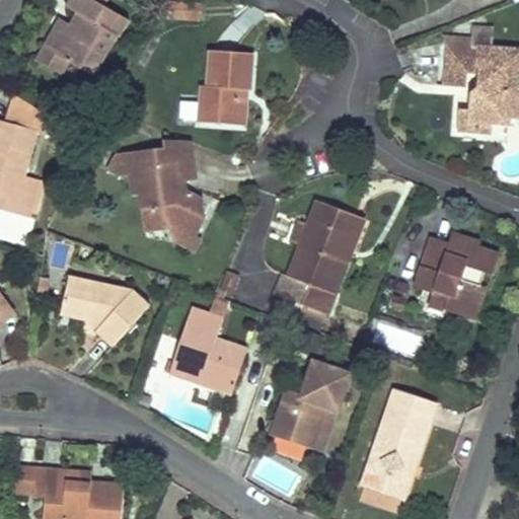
[(86,0),(54,0),(52,5),(65,13),(53,34),(47,31),(35,52),(65,70),(80,76),(104,32),(109,34),(118,17),(91,3),(86,0)]
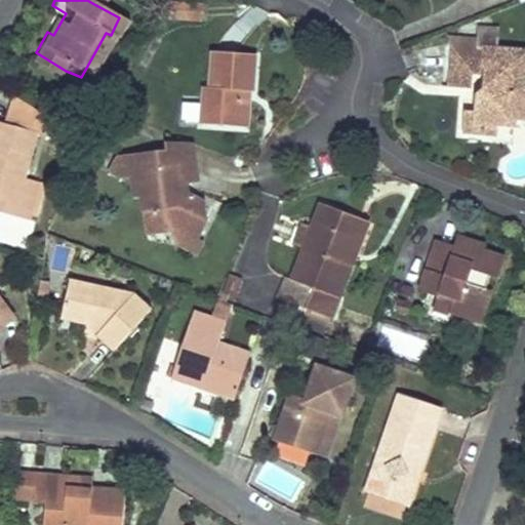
[(53,35),(66,13),(52,5),(19,64),(56,84),(66,71),(36,52),(47,32),(53,35)]
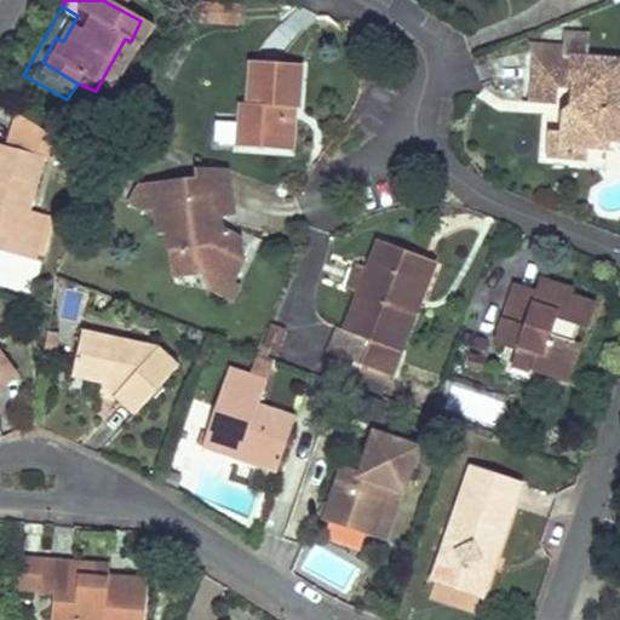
[(570,62),(570,56),(587,57),(589,32),(566,30),(564,44),(534,41),(532,59),(556,61),(570,62)]
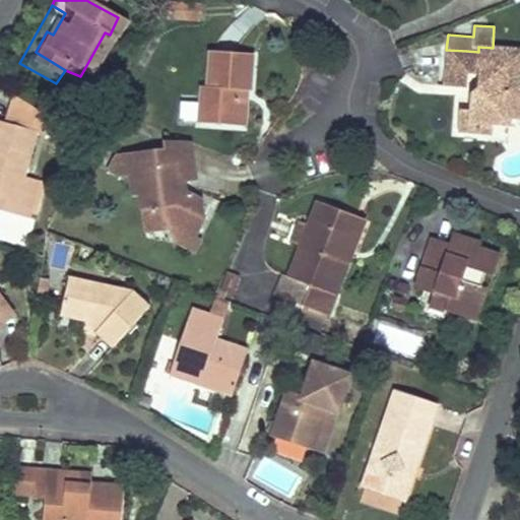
[(251,88),(255,49),(211,44),(209,80),(204,80),(203,95),(201,115),(239,118),(242,88),(251,88)]
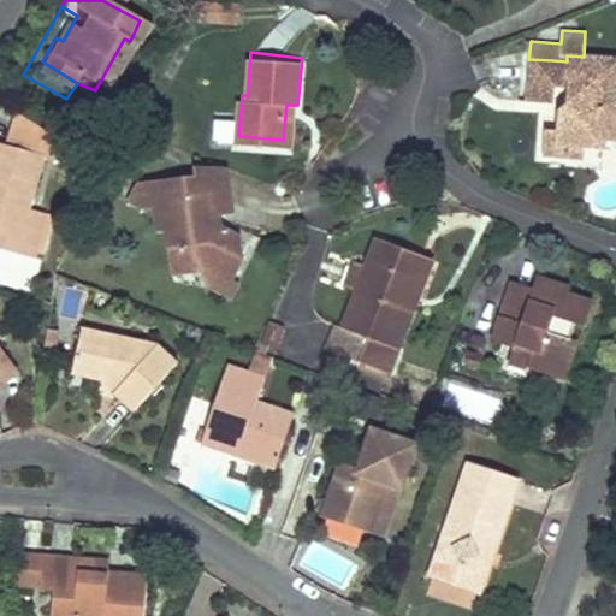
[(615,59),(584,57),(567,55),(567,61),(552,60),(550,86),(569,88),(568,111),(557,110),(555,128),(543,126),(540,154),(563,157),(564,142),(585,144),(605,146),(605,138),(615,138),(615,105),(615,106),(615,101),(615,59)]
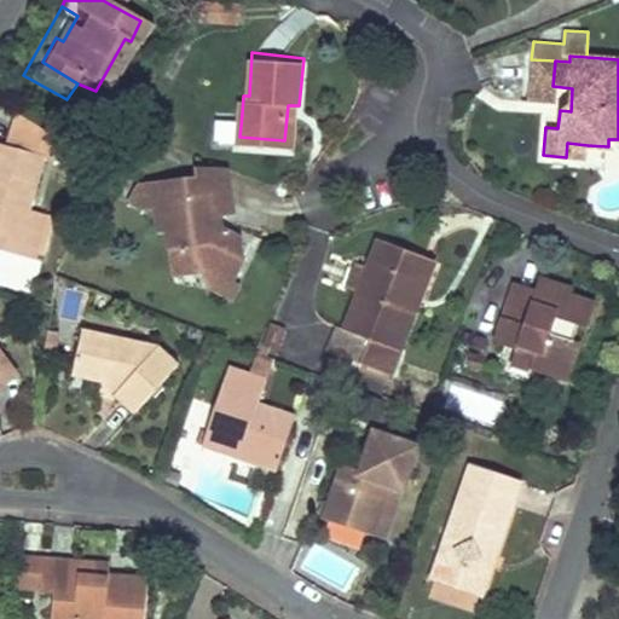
[(553,86),(555,61),(531,59),(528,99),(551,100),(553,86)]
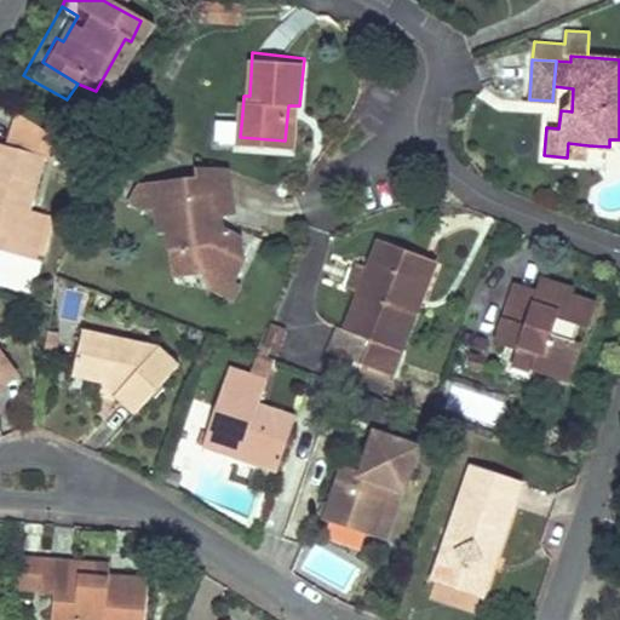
[(297,143),(299,105),(288,105),(285,141),(297,143)]
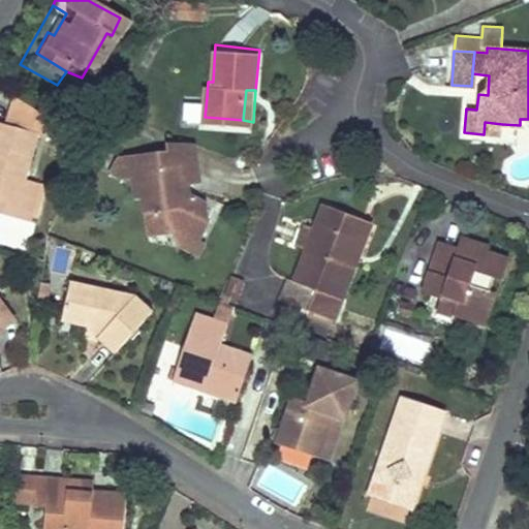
[(0,204),(8,207),(5,220),(23,225),(24,219),(29,221),(32,210),(27,209),(32,190),(33,187),(17,183),(30,134),(47,138),(52,122),(4,95),(0,111),(0,204)]
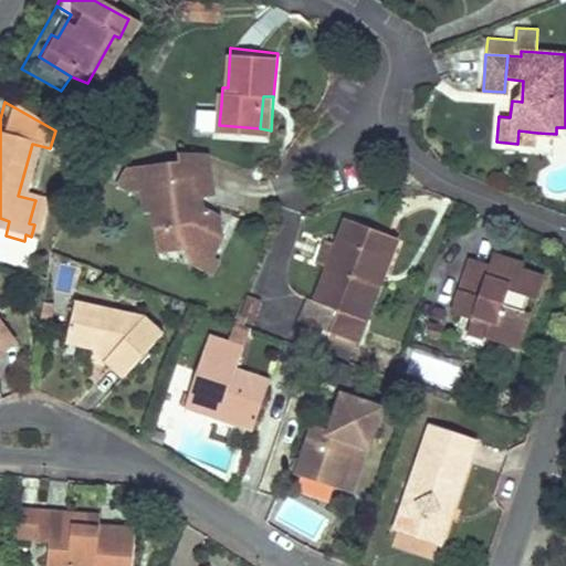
[(197,124),(219,125),(221,104),(198,102),(197,124)]
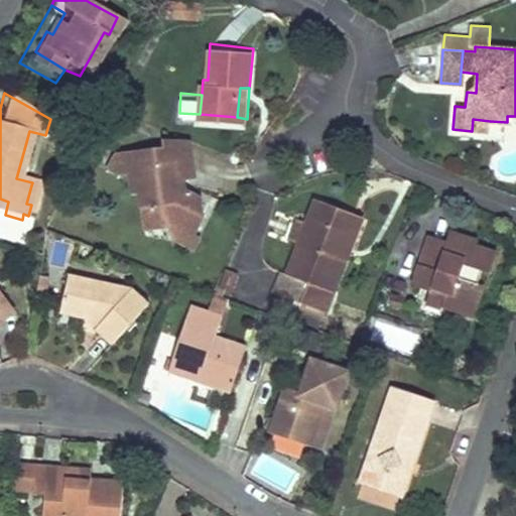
[(473,119),(472,131),(489,133),(490,121),(473,119)]
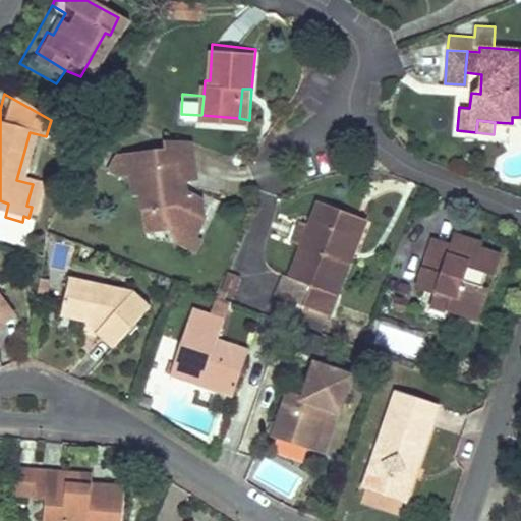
[(160,150),(190,149),(190,134),(159,136),(159,142),(160,150)]
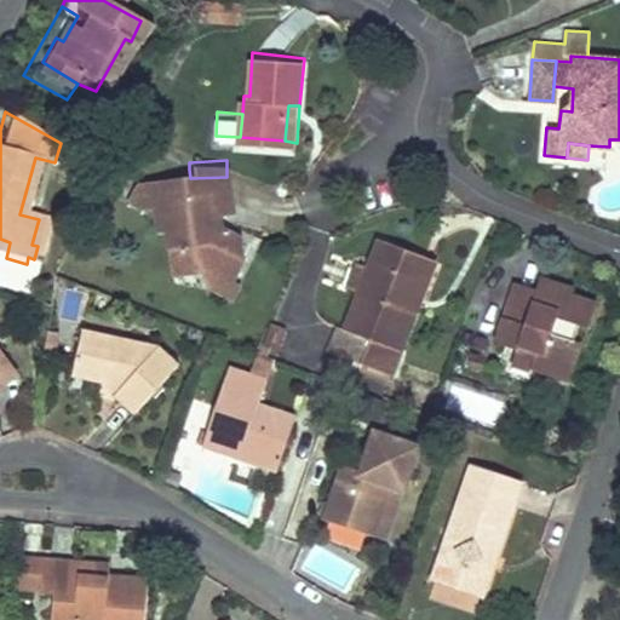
[(212,207),(229,205),(227,177),(190,178),(189,170),(137,174),(125,189),(135,196),(149,195),(151,223),(160,222),(164,267),(195,268),(205,267),(227,276),(237,252),(230,248),(237,228),(212,217),(212,207)]
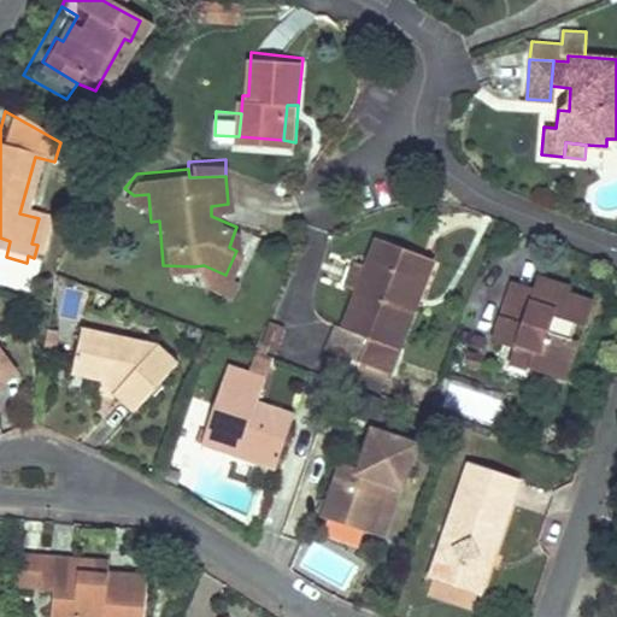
[(400,295),(419,248),(376,229),(362,265),(351,292),(340,318),(329,342),(354,353),(385,366),(411,300),(400,295)]
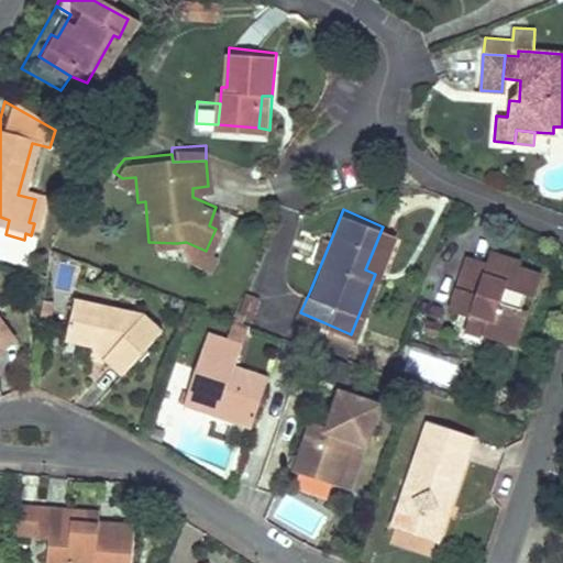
[(9,220),(0,217),(0,232),(6,234),(9,220)]
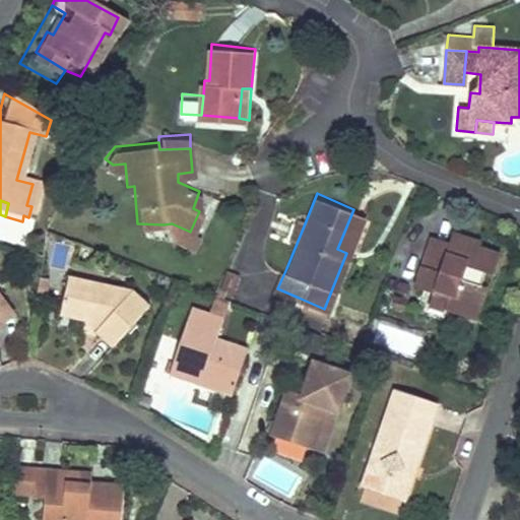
[(346,253),(363,213),(353,209),(337,249),(346,253)]
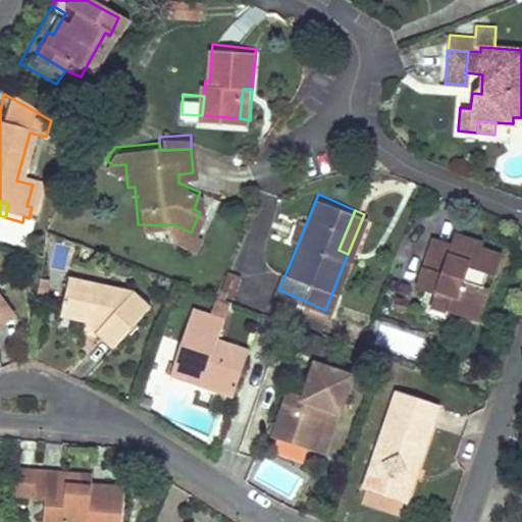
[(288,243),(297,247),(306,224),(297,221),(288,243)]
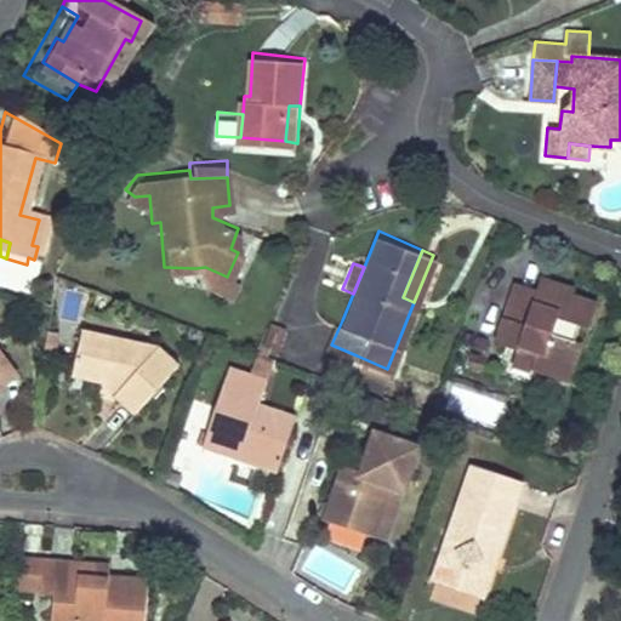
[(205,267),(195,268),(201,285),(227,296),(234,279),(227,277),(205,267)]
